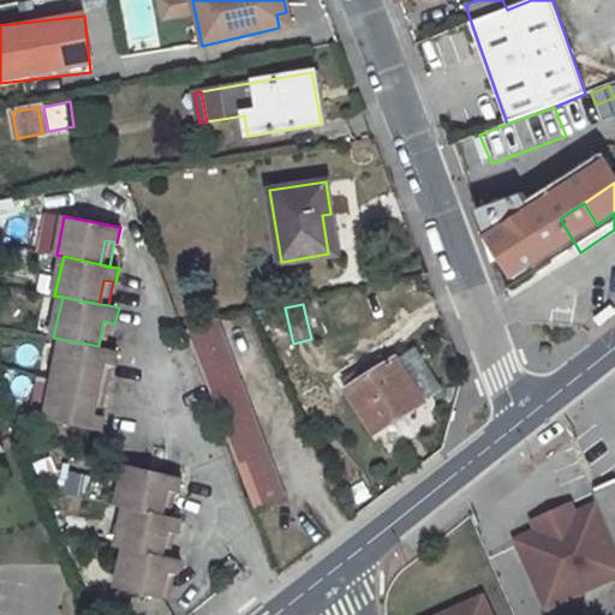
[(599,328),(614,315),(614,311),(610,305),(592,320),(599,328)]
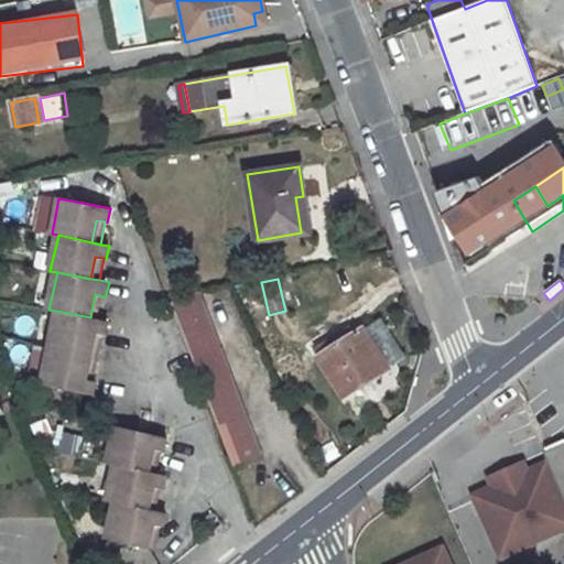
[(199,293),(171,303),(234,467),(262,456),(199,293)]
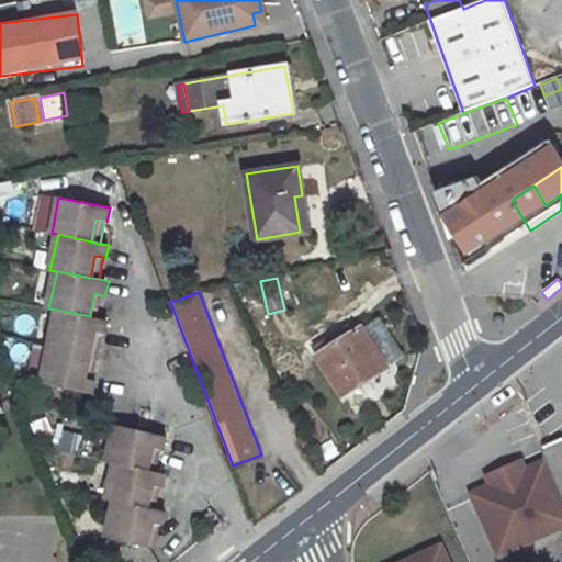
[(94,293),(90,316),(98,318),(102,295),(94,293)]
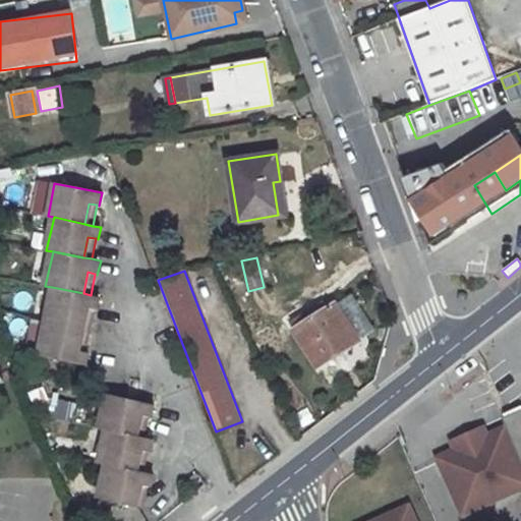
[(52,287),(45,322),(81,330),(87,307),(94,309),(96,310),(99,296),(91,295),(83,293),(52,287)]
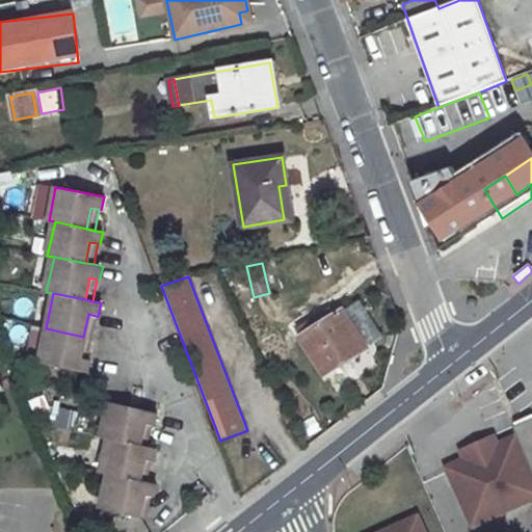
[(330,310),(298,330),(301,337),(335,316),(330,310)]
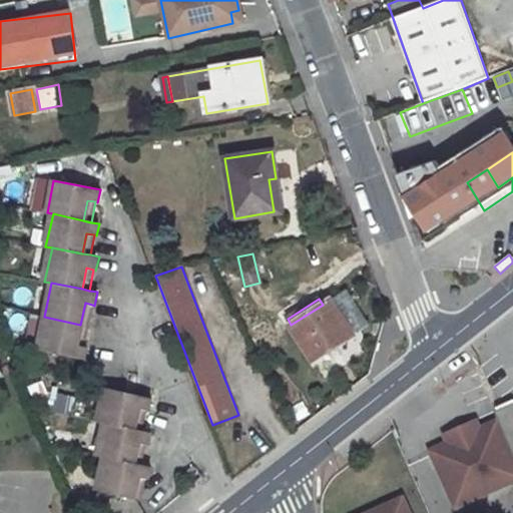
[(291,325),(289,326),(313,362),(353,336),(330,300),(323,305),(291,325)]
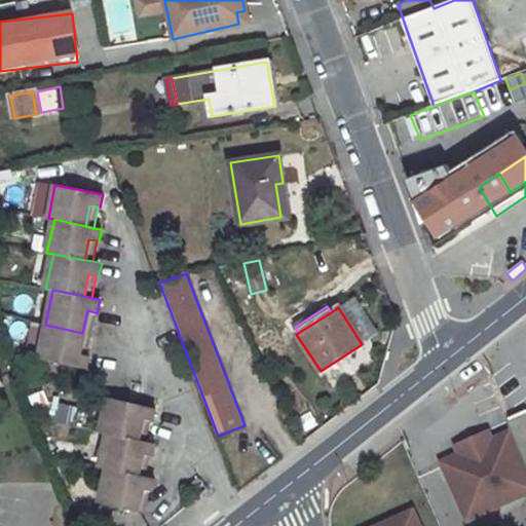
[(82,333),(78,355),(86,357),(95,312),(87,310),(82,333)]
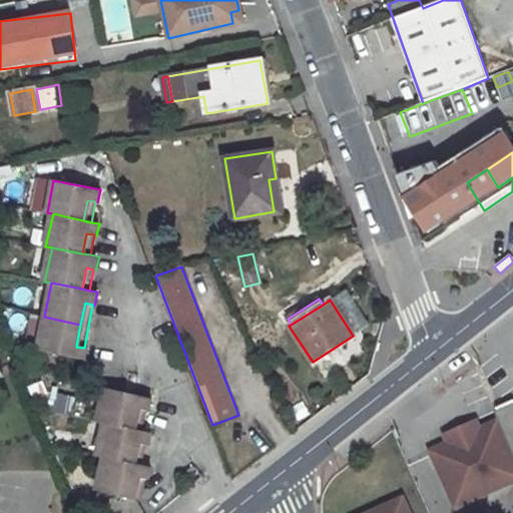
[(44,317),(37,351),(83,360),(86,349),(84,348),(76,347),(80,325),(44,317)]
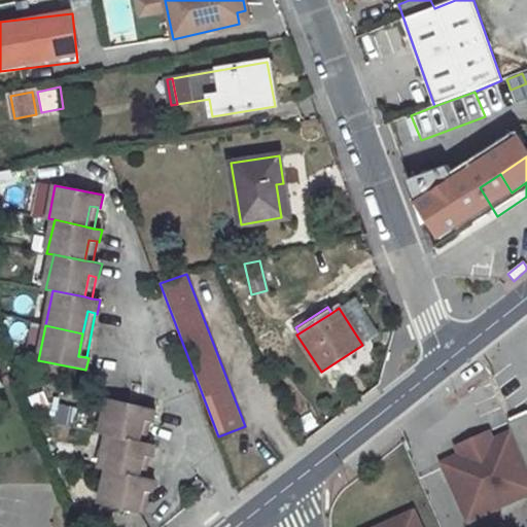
[(108,399),(101,433),(107,434),(138,441),(142,420),(149,422),(152,422),(154,410),(108,399)]
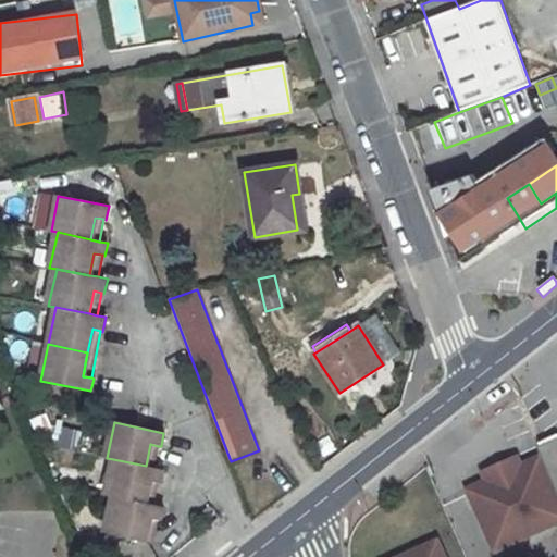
[(556,438),(537,447),(542,457),(556,493),(556,438)]
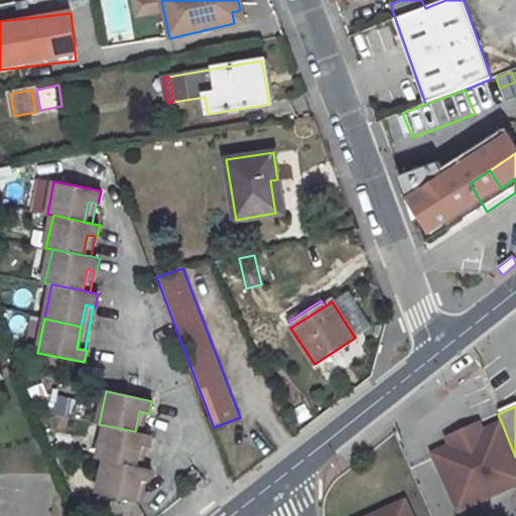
[(139,411),(135,431),(142,433),(146,413),(139,411)]
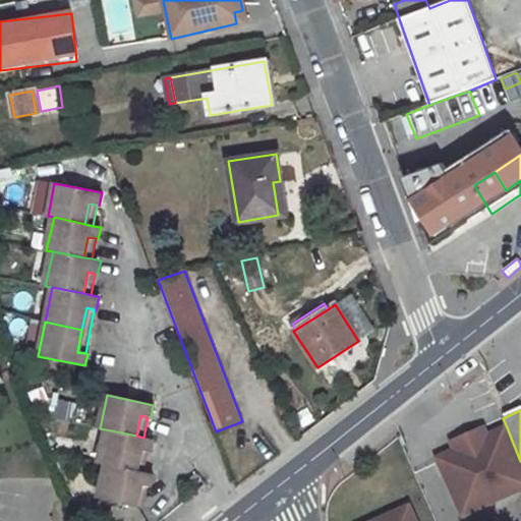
[(456,451),(438,459),(463,515),(520,487),(520,461),(507,427),(486,437),(456,451)]
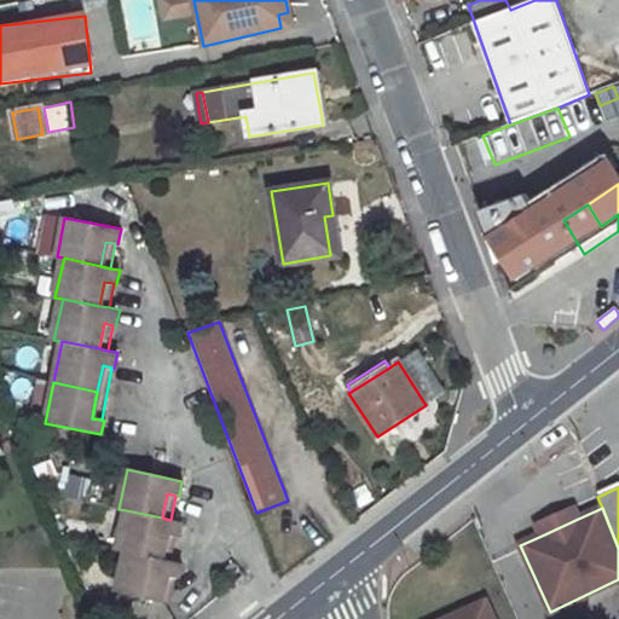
[(537,526),(542,536),(578,519),(574,509),(537,526)]
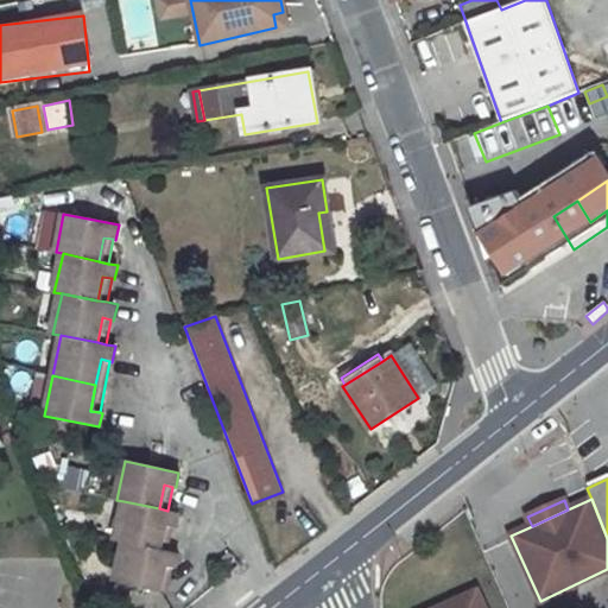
[(124,501),(114,540),(122,543),(157,550),(163,523),(172,526),(176,526),(178,513),(168,511),(159,508),(124,501)]
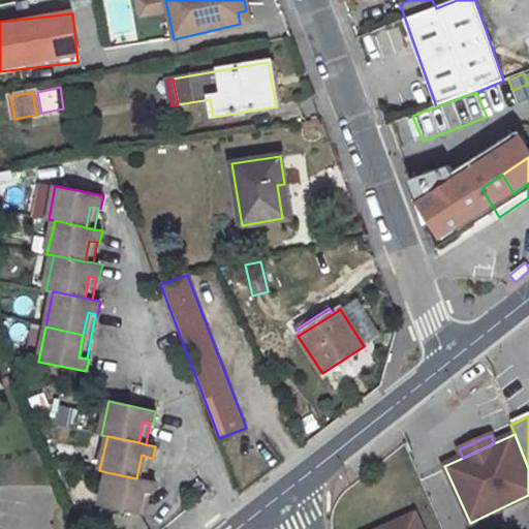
[(142,455),(136,478),(145,480),(150,458),(142,455)]
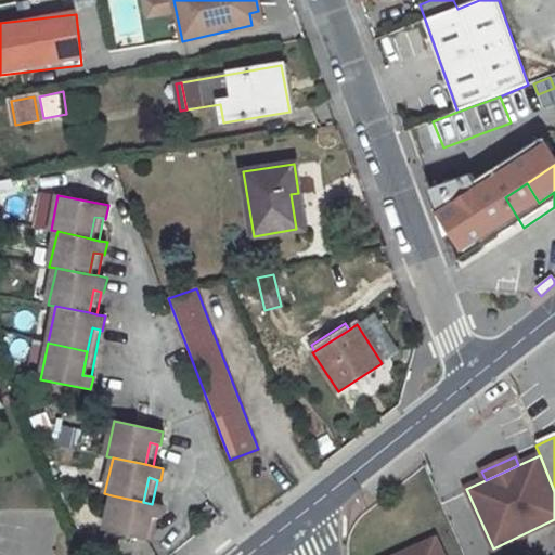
[(112,495),(103,530),(141,540),(147,517),(155,519),(158,519),(160,505),(152,504),(143,502),(112,495)]
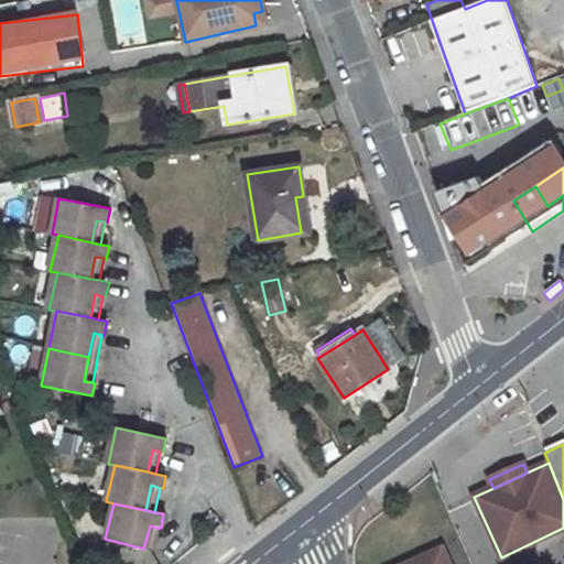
[(150,525),(143,549),(153,551),(158,528),(150,525)]
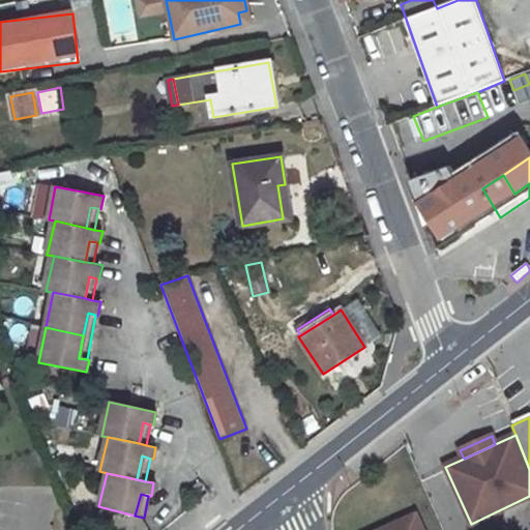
[(421,529),(415,514),(381,529),(421,529)]
